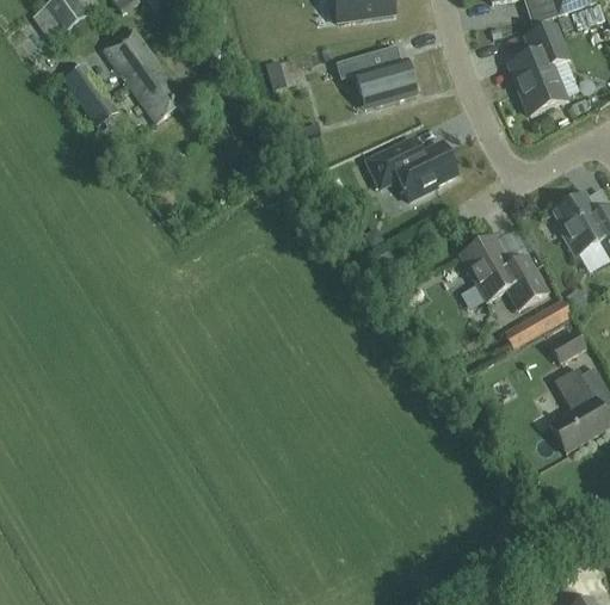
[(53,0),(35,14),(54,42),(103,7),(97,0),(53,0)]
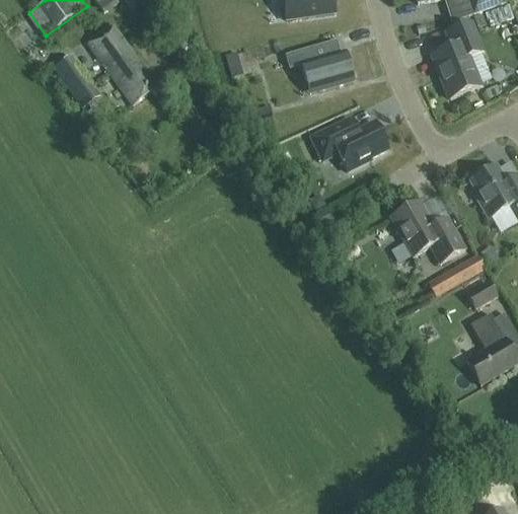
[(284,0),(287,17),(335,11),(334,0),(284,0)]
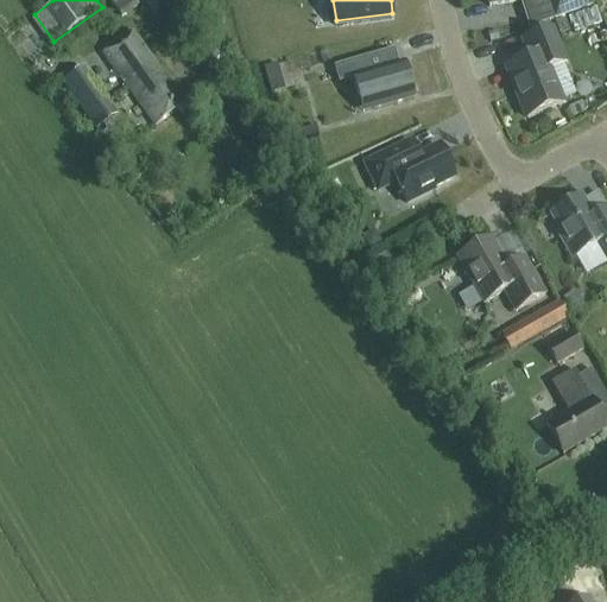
[(550,0),(556,14),(593,0),(550,0)]
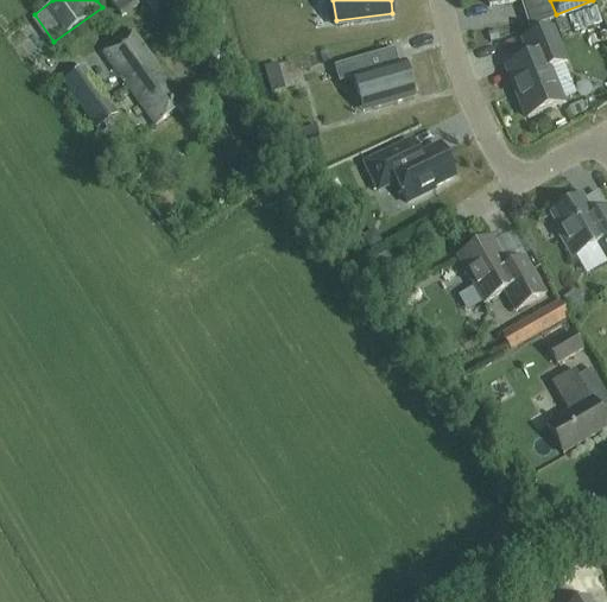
[(577,8),(583,26),(602,20),(596,2),(577,8)]
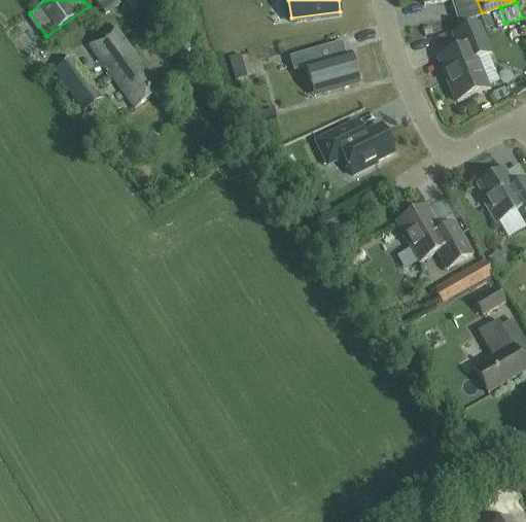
[(145,14),(140,18),(149,30),(154,26),(145,14)]
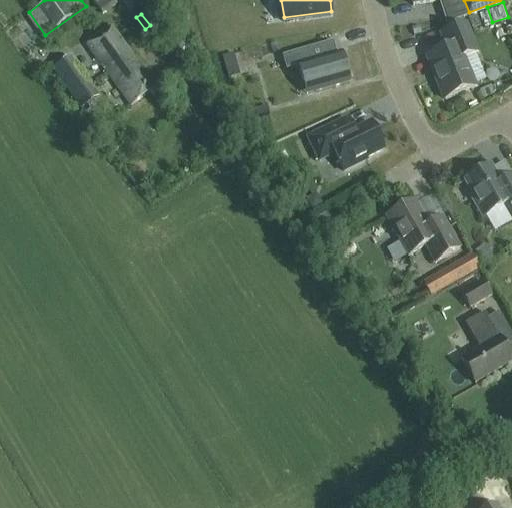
[(428,52),(445,95),(474,84),(463,55),(476,50),(464,21),(442,29),(448,44),(428,52)]
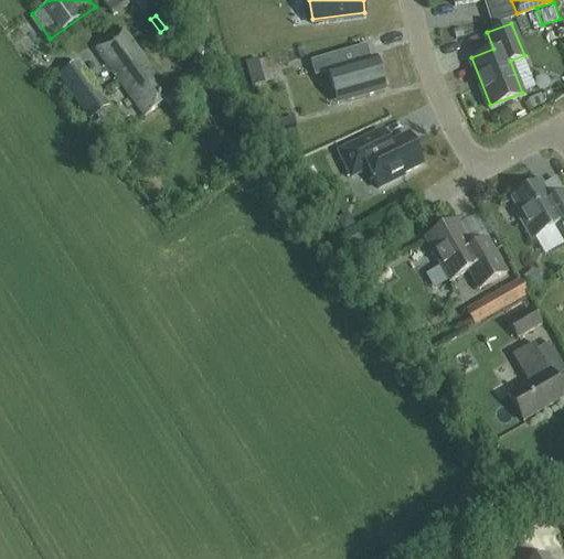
[(144,113),(177,88),(163,71),(159,74),(124,25),(96,45),(144,113)]
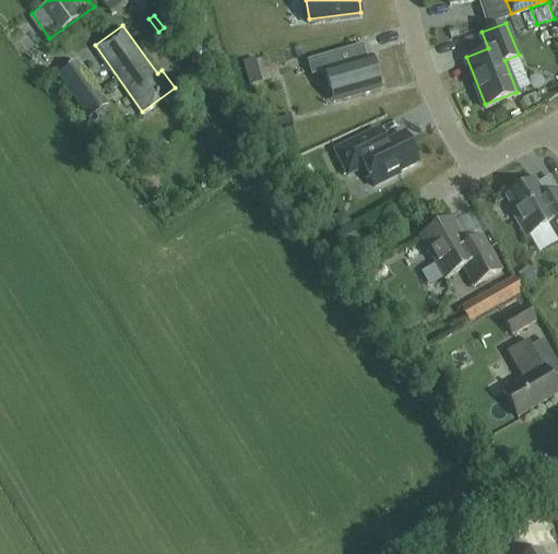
[(344,95),(380,85),(371,54),(367,55),(363,42),(308,57),(312,72),(318,71),(322,85),(340,80),(344,95)]
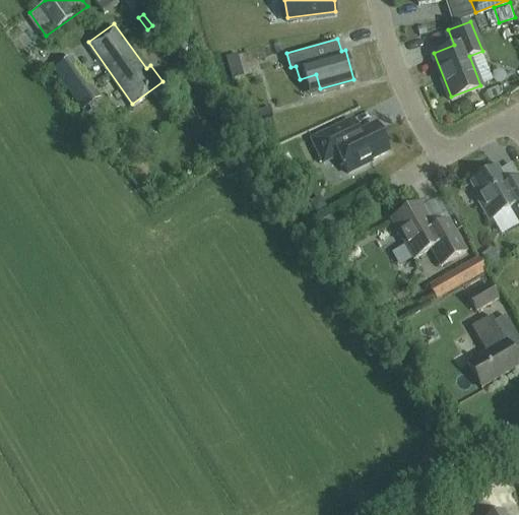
[(72,54),(55,66),(83,106),(101,92),(72,54)]
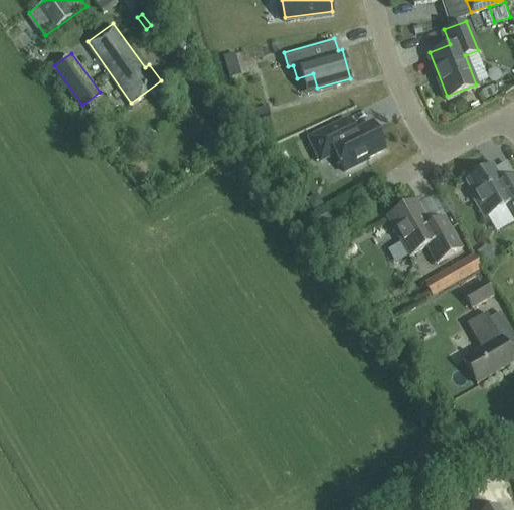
[(335,123),(310,135),(318,151),(321,158),(323,157),(336,151),(345,169),(368,157),(368,155),(385,146),(372,120),(355,129),(354,127),(350,118),(349,116),(345,118),(335,123)]
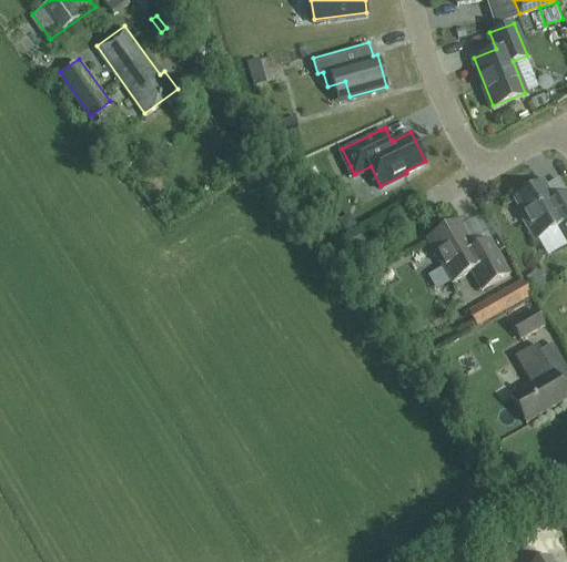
[(566,191),(554,197),(543,180),(514,196),(523,212),(520,213),(534,236),(557,224),(566,239),(566,191)]
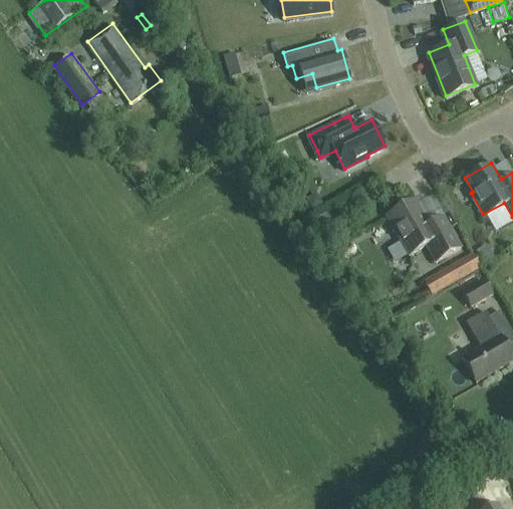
[(436,259),(460,245),(443,215),(429,223),(415,198),(387,213),(409,252),(426,243),(436,259)]
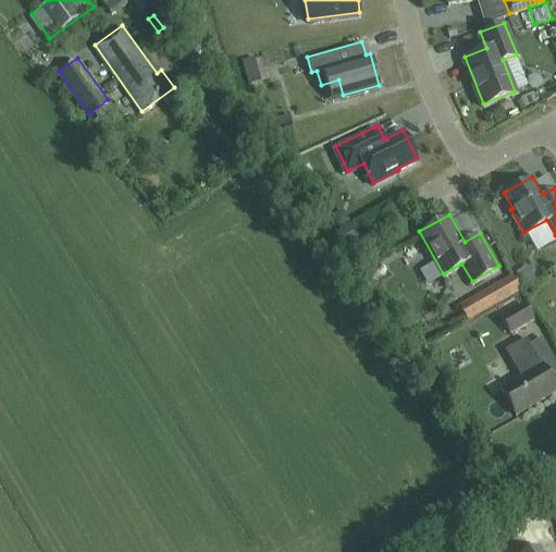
[(469,309),(514,287),(509,277),(464,297),(469,309)]
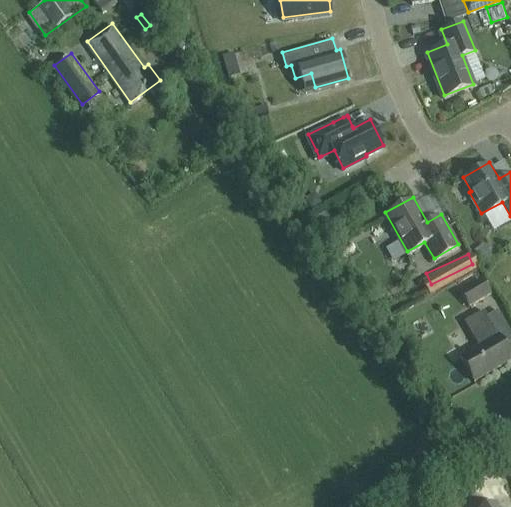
[(490,290),(482,277),(461,289),(469,303),(490,290)]
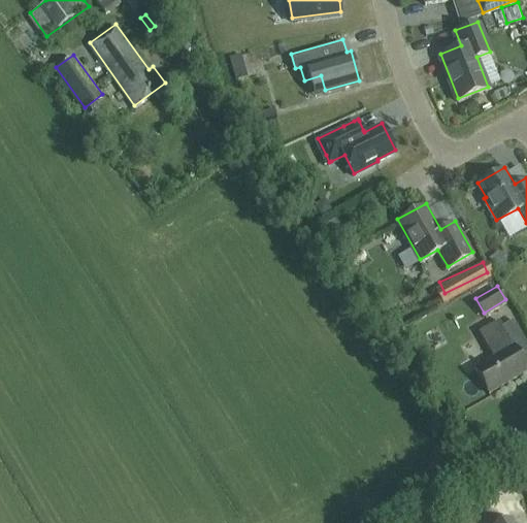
[(526,364),(519,352),(526,347),(526,339),(514,317),(501,324),(508,336),(498,342),(502,350),(475,365),(489,390),(526,367),(526,364)]
